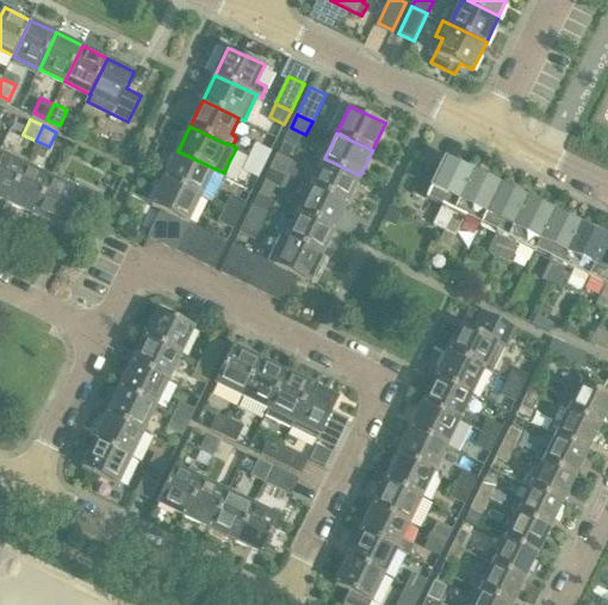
[(266,163),(272,149),(258,142),(250,156),(266,163)]
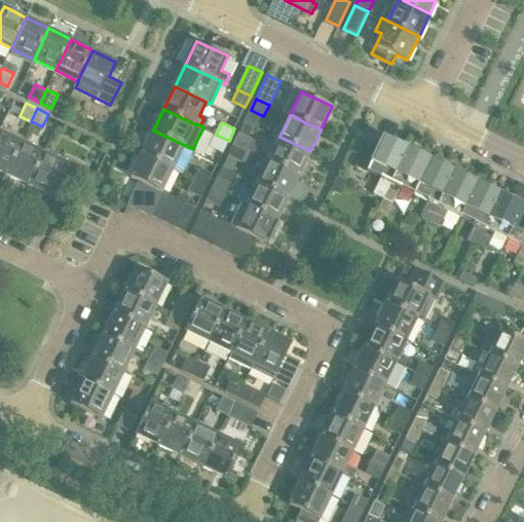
[(2,123),(0,128),(0,169),(6,173),(22,142),(25,135),(2,123)]
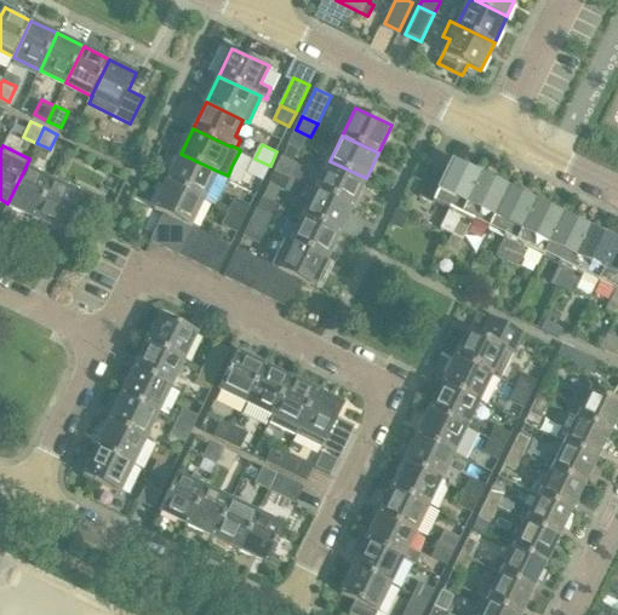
[(181,154),(169,180),(205,197),(216,202),(228,176),(217,171),(181,154)]
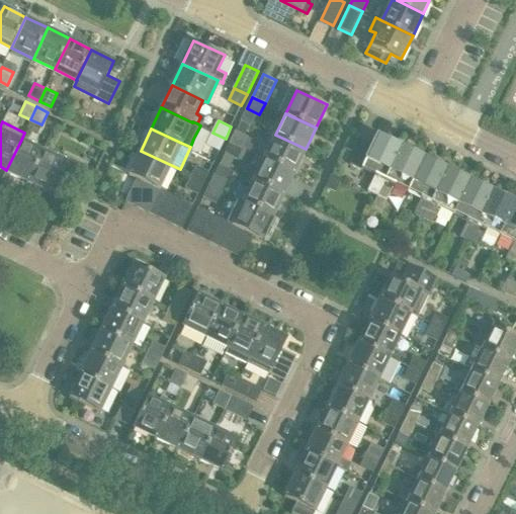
[(244,147),(250,135),(237,129),(231,141),(244,147)]
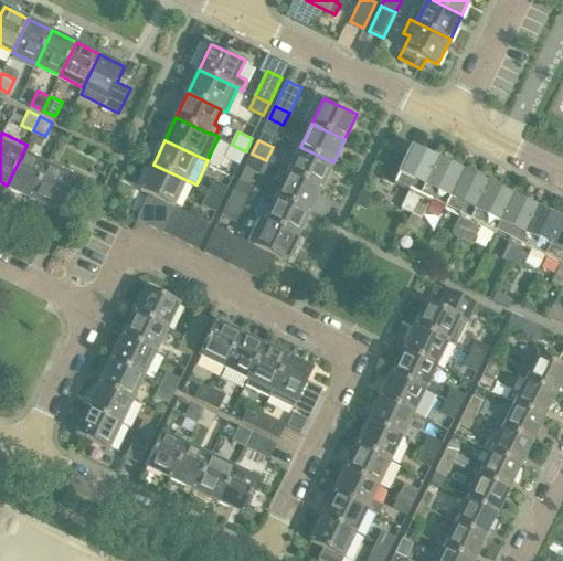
[(241,162),(246,151),(232,145),(226,156),(241,162)]
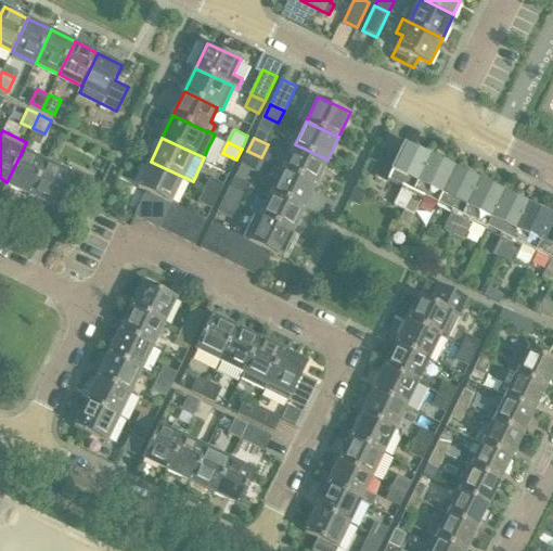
[(431,155),(404,142),(399,154),(387,149),(375,173),(403,186),(395,202),(406,206),(431,155)]
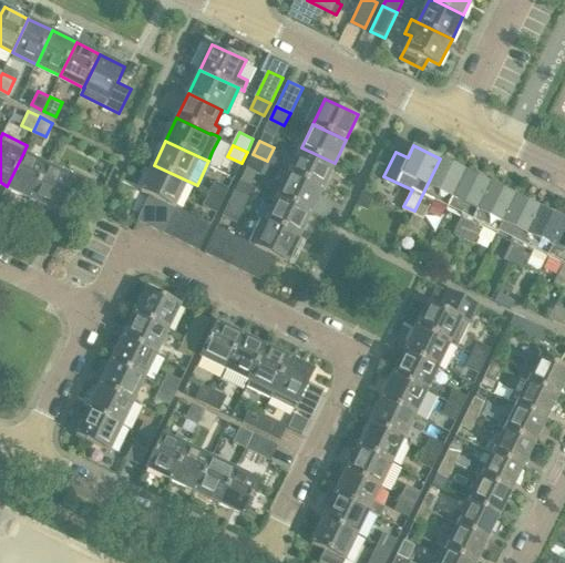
[(301,147),(289,172),(324,187),(335,163),(301,147)]
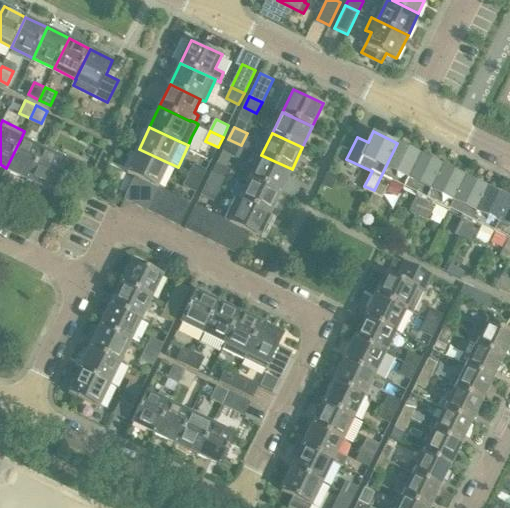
[(28,178),(43,148),(21,138),(6,168),(28,178)]
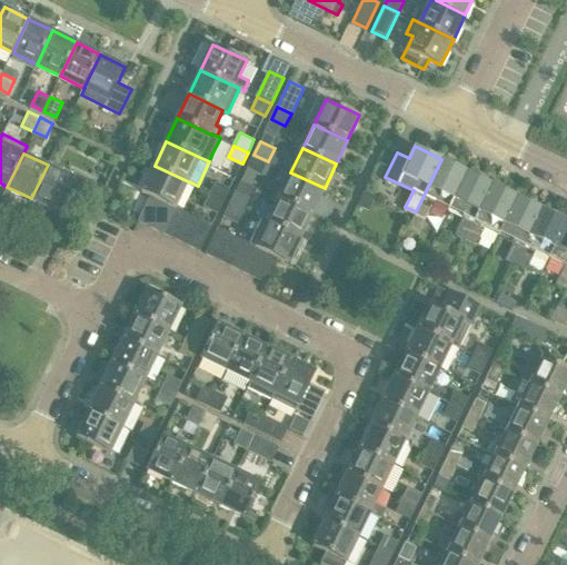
[(261,174),(268,161),(254,155),(248,167),(261,174)]
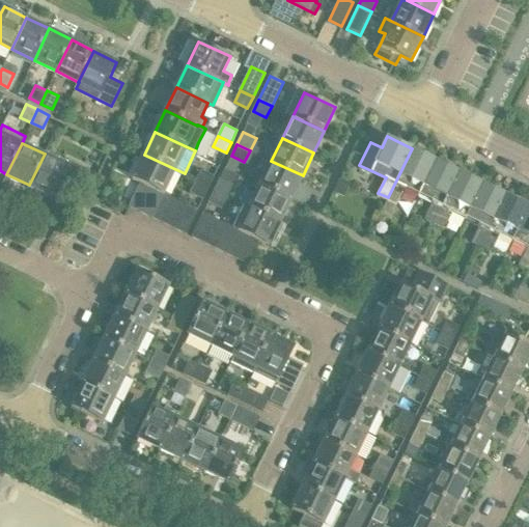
[(419,194),(436,160),(412,148),(388,197),(383,206),(391,211),(396,201),(404,187),(419,194)]
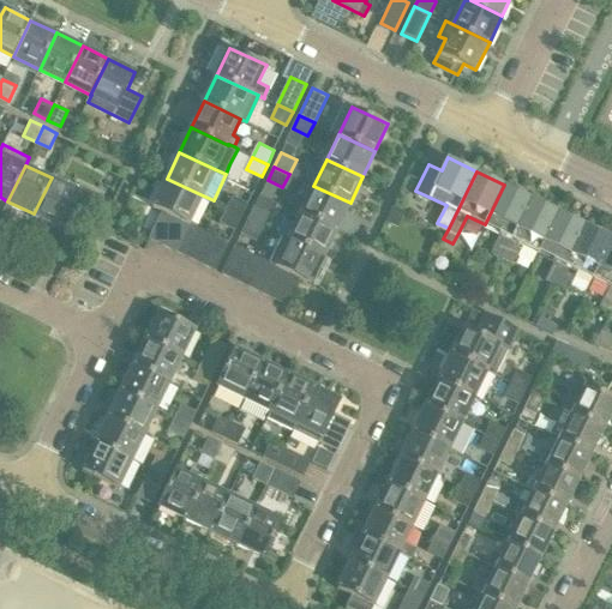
[(78,191),(52,178),(34,213),(61,227),(70,210),(84,217),(96,191),(81,184),(78,191)]
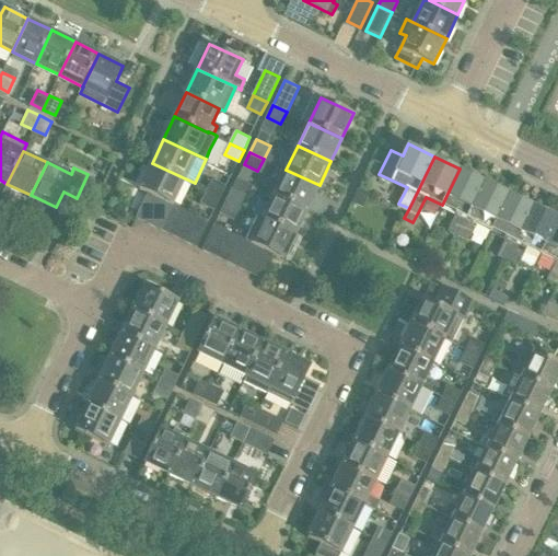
[(152,163),(140,186),(150,190),(162,197),(174,203),(185,178),(152,163)]
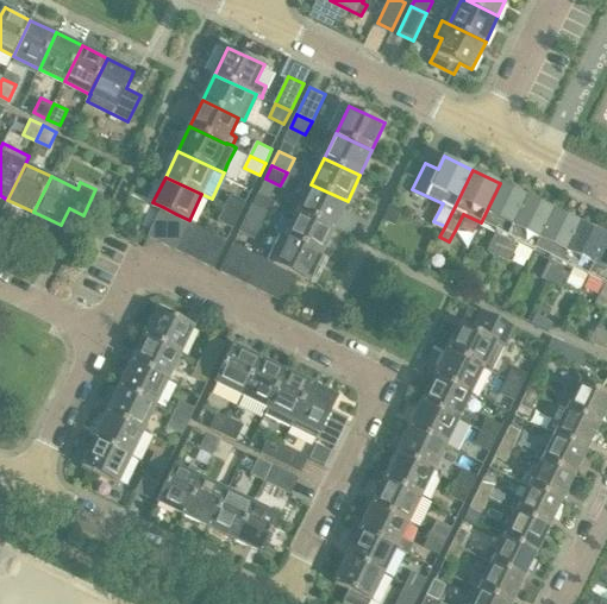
[(499,252),(526,196),(500,183),(481,222),(496,230),(488,247),(499,252)]
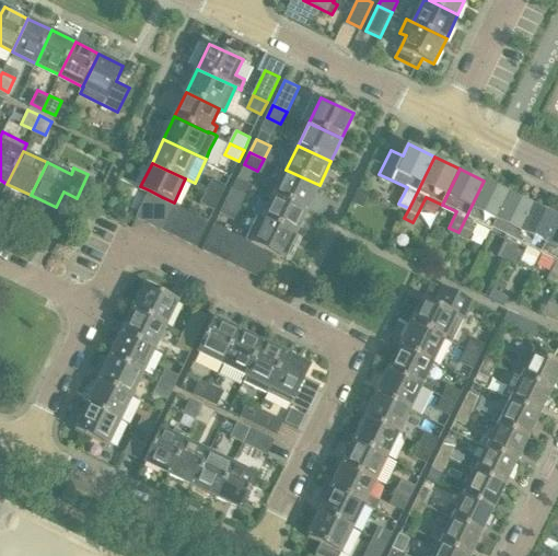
[(286,170),(275,193),(307,209),(320,185),(286,170)]
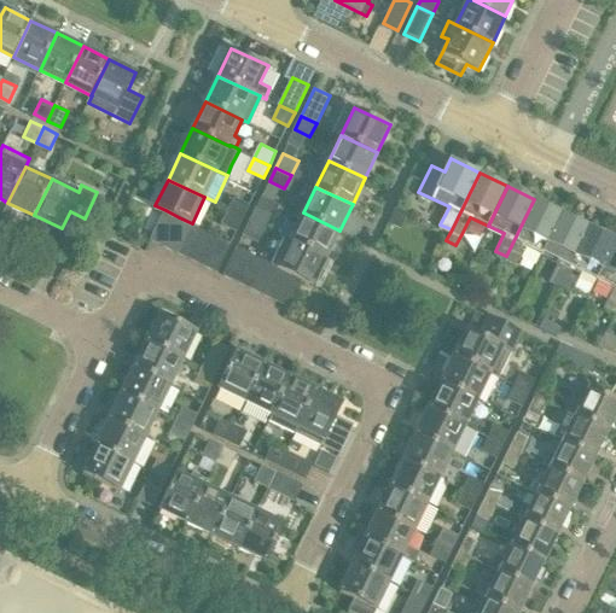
[(244,216),(250,203),(236,196),(230,209),(244,216)]
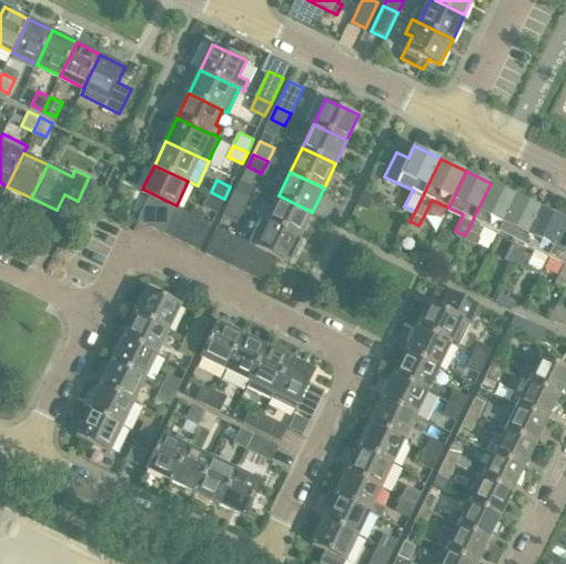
[(498,232),(516,195),(491,183),(465,235),(475,240),(483,224),(498,232)]
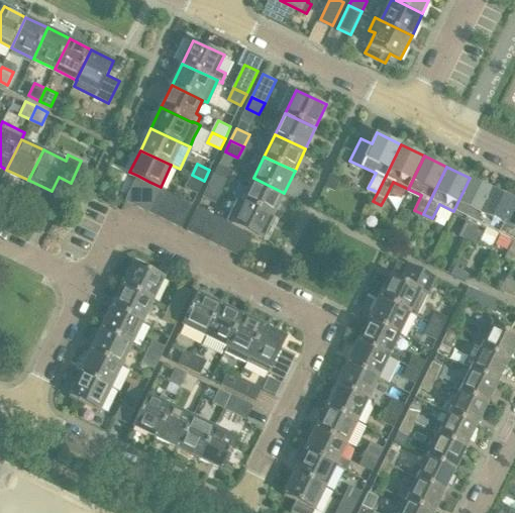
[(334,168),(326,184),(335,188),(343,172),(334,168)]
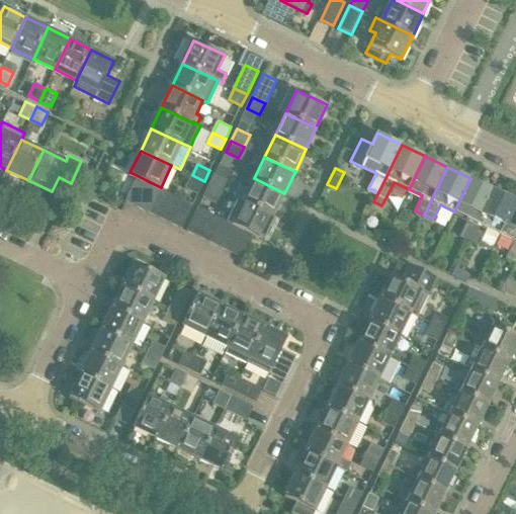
[(223,190),(228,178),(216,172),(209,184),(223,190)]
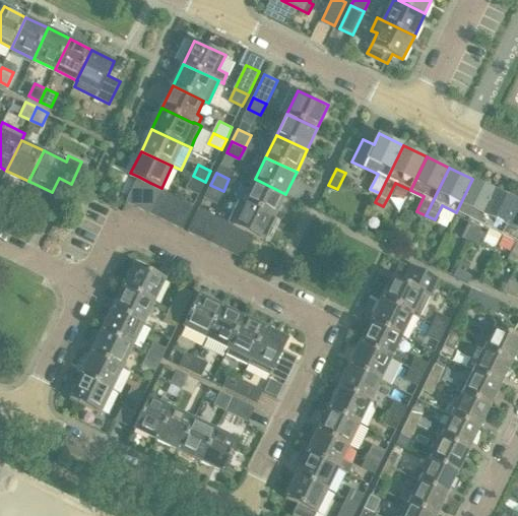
[(200,193),(205,182),(193,176),(187,187),(200,193)]
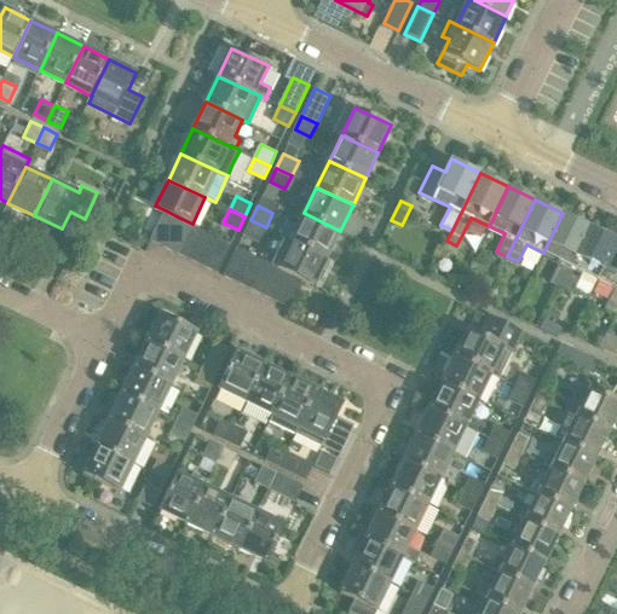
[(166,210),(153,237),(166,244),(179,218),(166,210)]
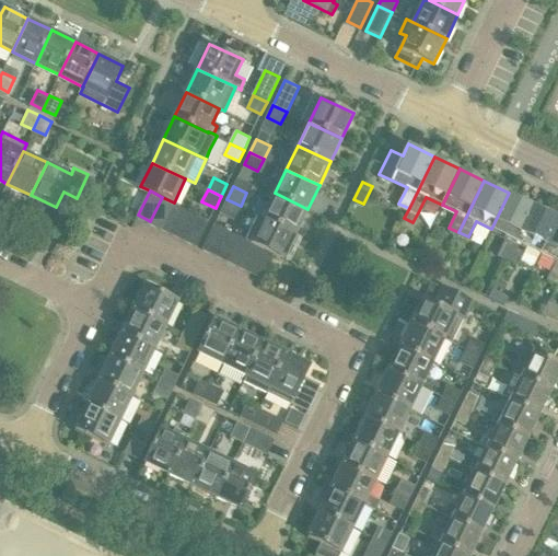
[(275,193),(264,217),(297,232),(307,209),(275,193)]
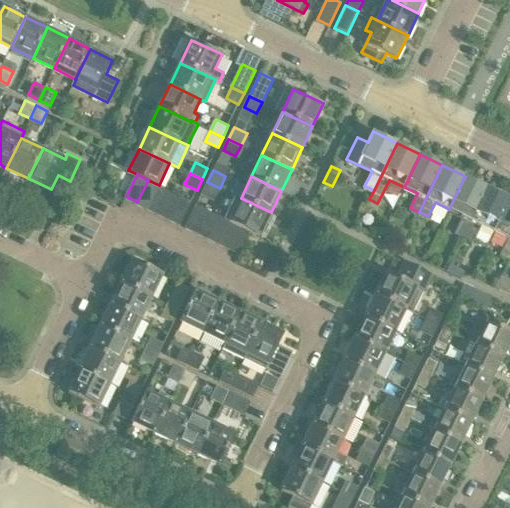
[(465,235),(488,187),(465,176),(449,209),(462,215),(455,230),(465,235)]
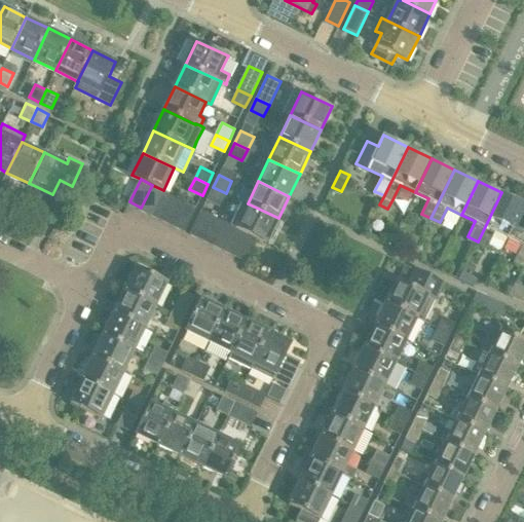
[(152,185),(141,208),(152,213),(163,190),(152,185)]
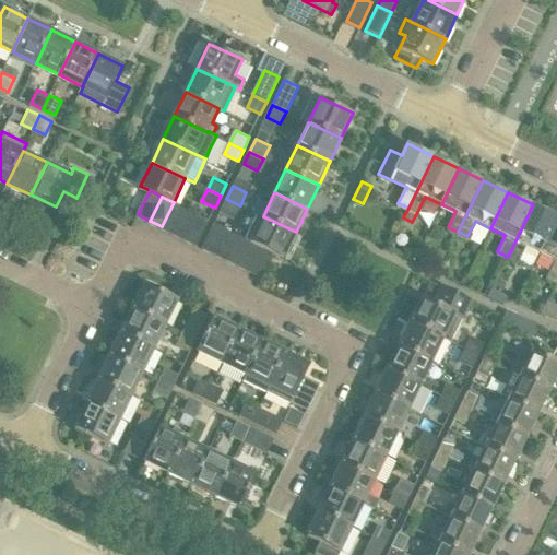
[(235,216),(240,205),(226,199),(221,210),(235,216)]
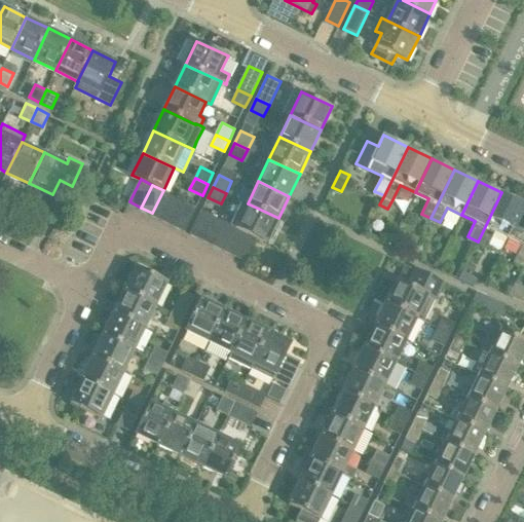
[(163,190),(152,213),(162,218),(174,195),(163,190)]
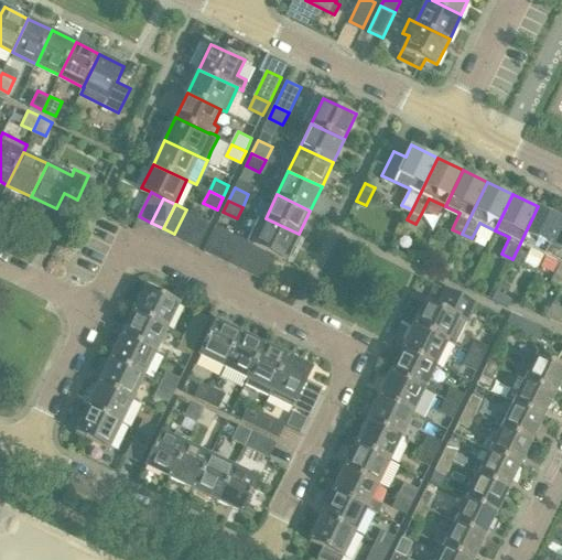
[(546,255),(561,221),(561,218),(538,206),(512,259),(521,264),(529,247),(546,255)]
